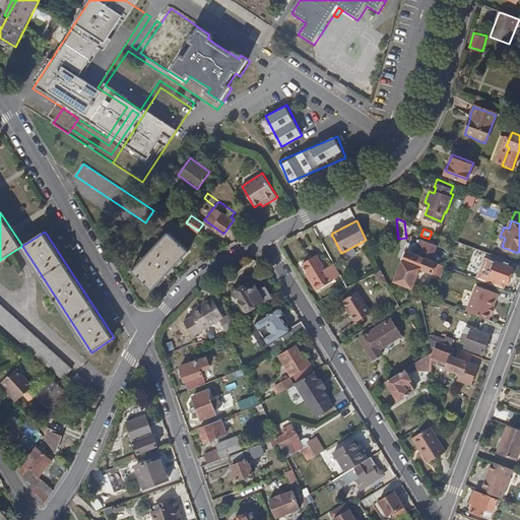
[(169,232),(133,270),(152,289),(189,250),(169,232)]
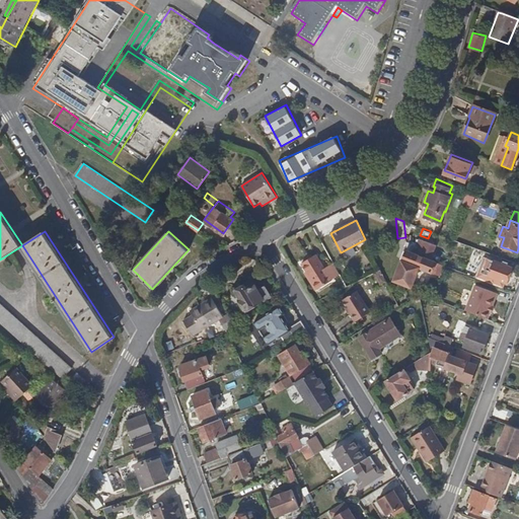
[(420,238),(414,254),(430,261),(436,245),(420,238)]
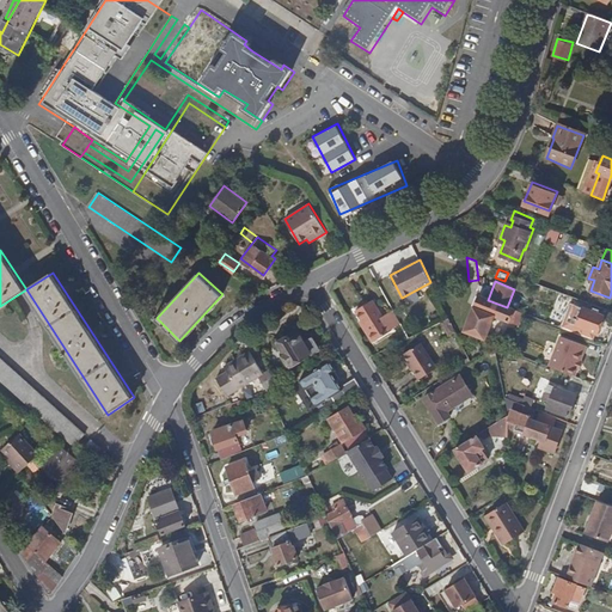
[(464,332),(484,340),(494,316),(509,322),(510,319),(513,320),(516,311),(507,307),(488,300),(479,297),(478,297),(464,332)]
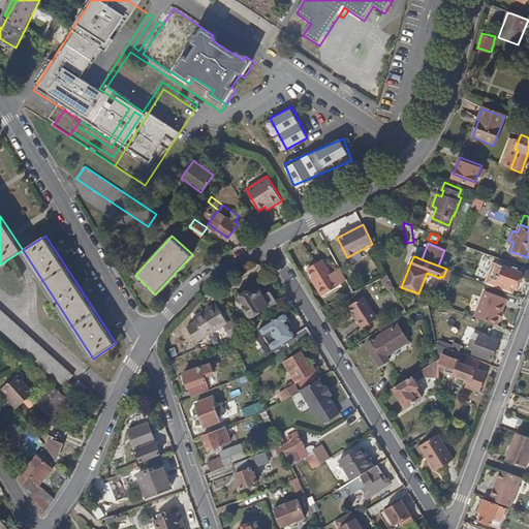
[(322,258),(308,268),(323,294),(338,285),(322,258)]
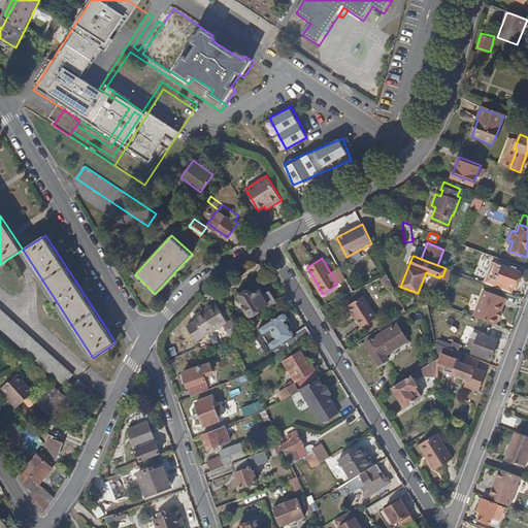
[(520,273),(522,267),(505,261),(500,272),(496,271),(495,274),(499,276),(497,281),(515,288),(517,281),(519,282),(522,274),(520,273)]
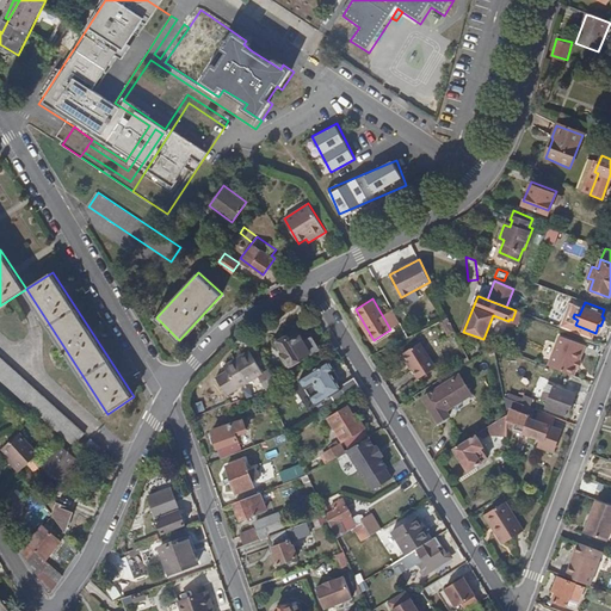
[(448,318),(442,321),(448,334),(455,331),(448,318)]
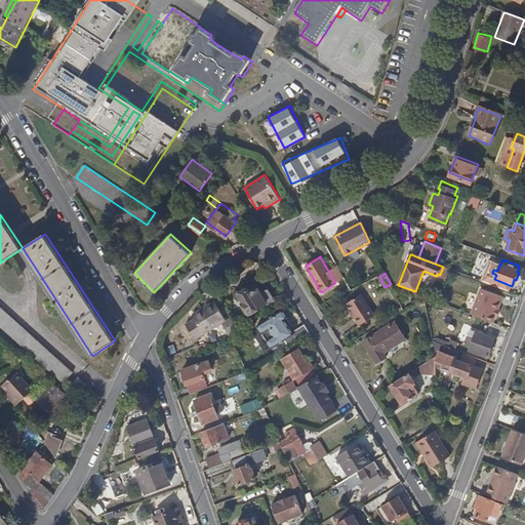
[(240,295),(245,303),(243,304),(251,315),(260,309),(259,308),(267,303),(258,288),(250,293),(249,291),(248,291),(245,287),(239,291),(241,294),(240,295)]
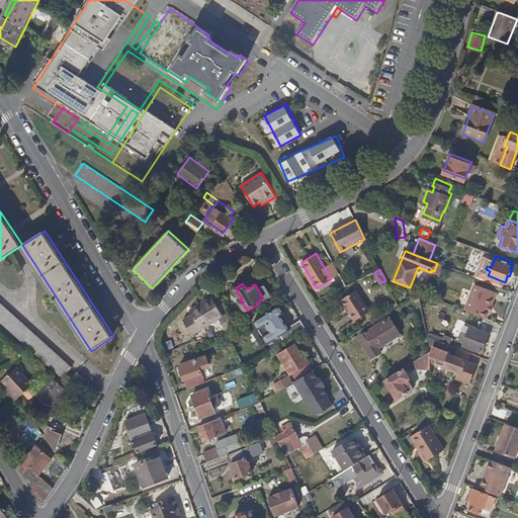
[(473,283),(464,309),(486,318),(489,312),(491,306),(496,292),(473,283)]
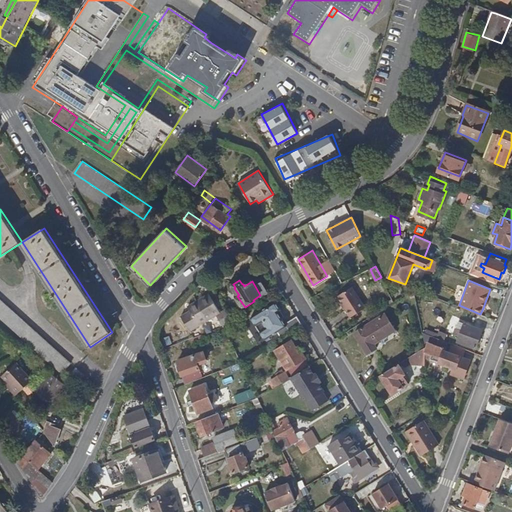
[(338,295),(346,309),(351,316),(366,307),(353,286),(338,295)]
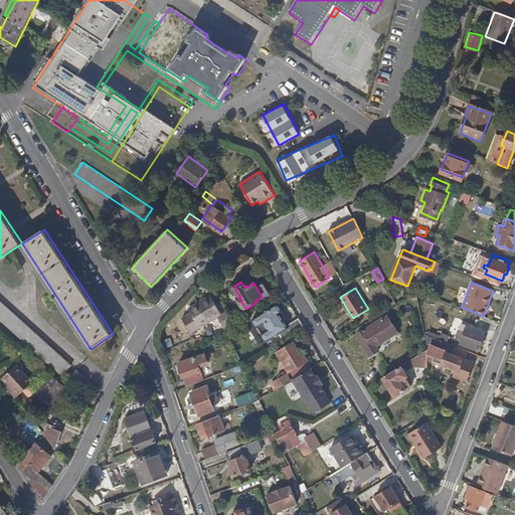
[(221,315),(228,311),(216,293),(209,298),(221,315)]
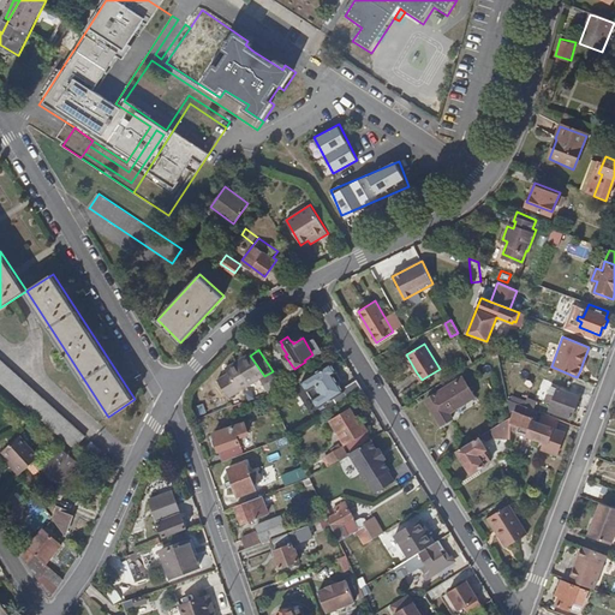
[(264,376),(250,356),(226,371),(228,376),(218,383),(228,400),(260,380),(268,393),(270,393),(281,386),(273,371),(264,376)]
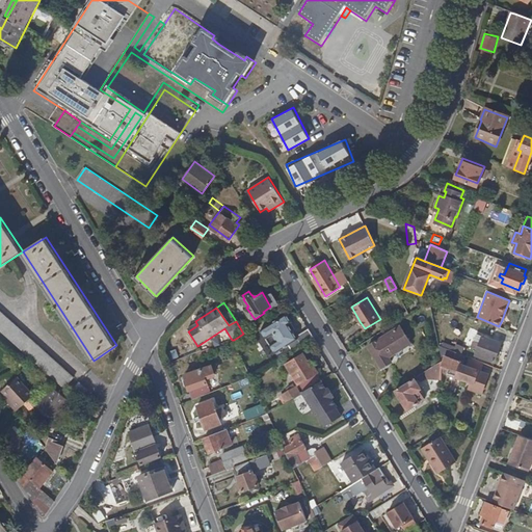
[(0,309),(0,327),(64,386),(73,376),(0,309)]
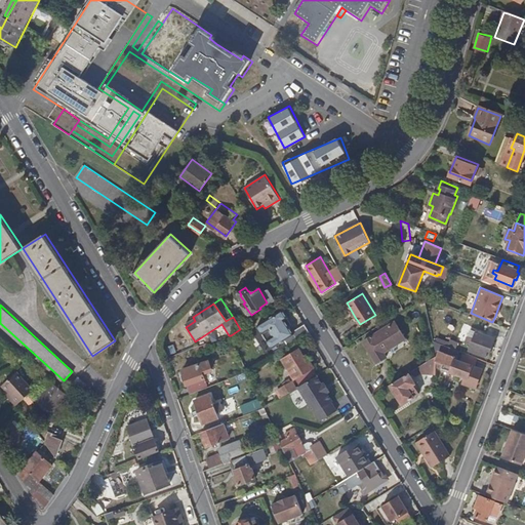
[(269,321),(265,314),(258,318),(263,325),(269,321)]
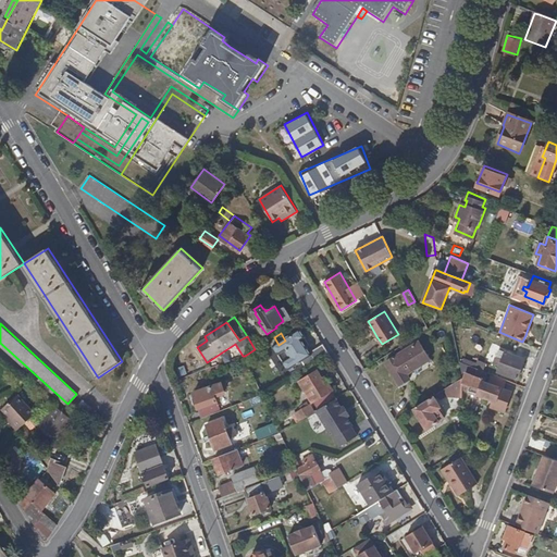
[(296,349),(292,342),(283,347),(284,349),(281,351),(287,360),(291,359),(292,361),(301,355),(297,348),(296,349)]
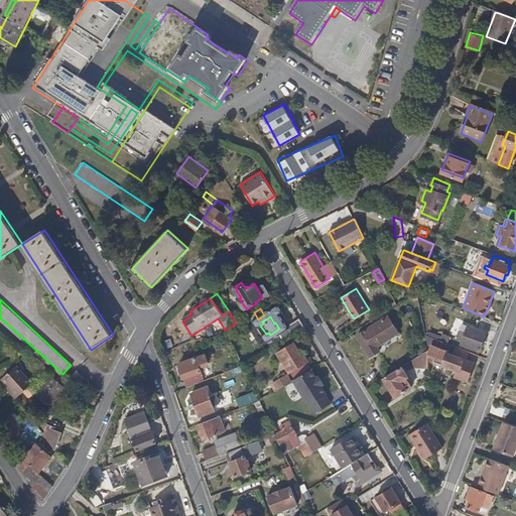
[(388,317),(367,331),(376,348),(398,334),(388,317)]
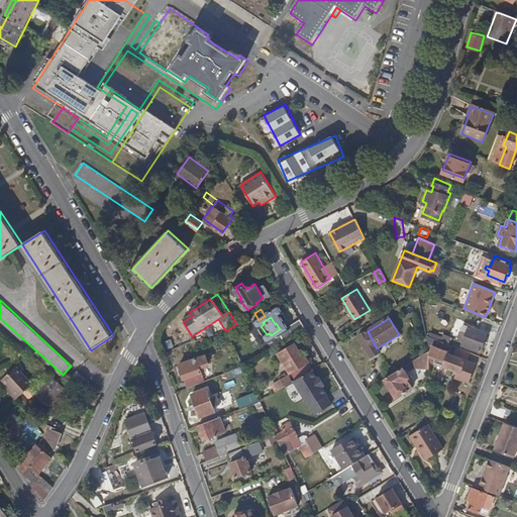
[(461,345),(479,352),(486,334),(469,327),(461,345)]
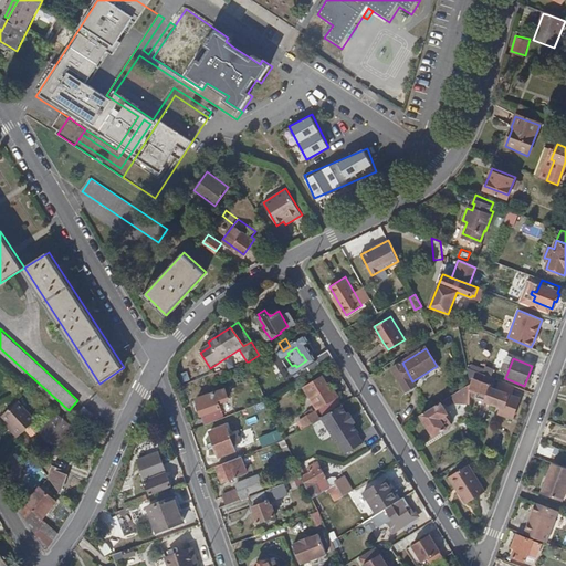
[(412,381),(402,363),(400,365),(396,367),(392,369),(406,392),(416,386),(412,381)]
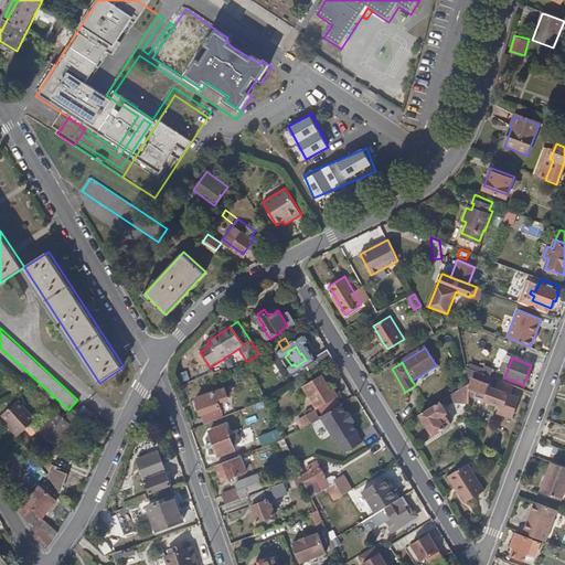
[(483,366),(480,374),(489,376),(492,370),(483,366)]
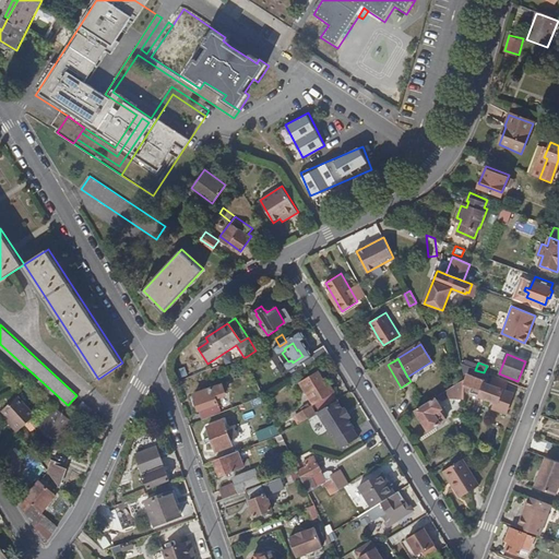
[(464,384),(464,392),(494,403),(492,407),(501,411),(508,393),(484,384),(487,375),(484,372),(475,370),(467,367),(460,364),(461,369),(462,375),(467,377),(464,384)]
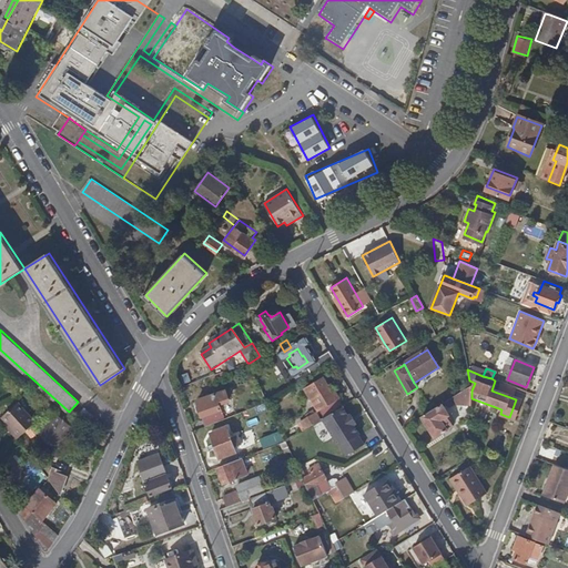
[(306,389),(320,411),(338,398),(334,389),(332,392),(323,378),(306,389)]
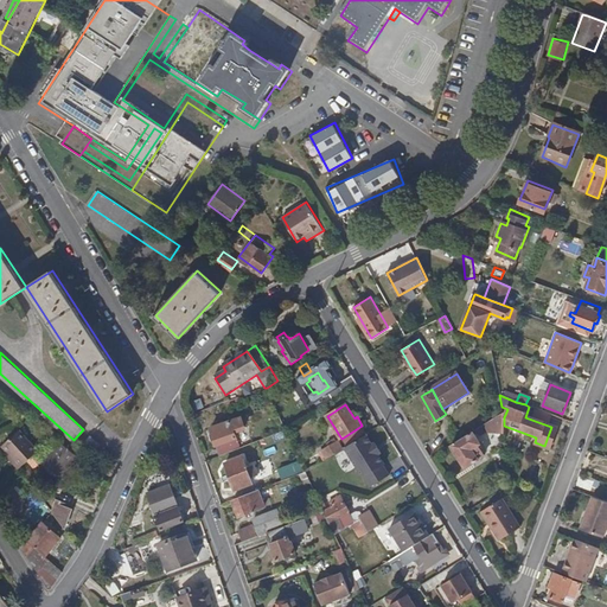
[(494,419),(496,434),(504,434),(504,432),(504,426),(504,417),(503,413),(494,419)]
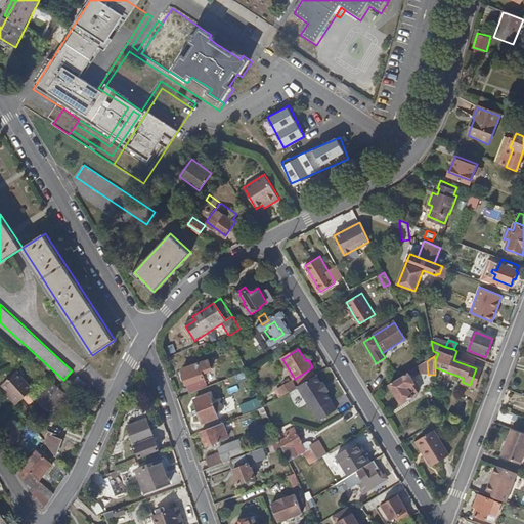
[(188,385),(190,392),(209,386),(203,369),(210,366),(208,361),(183,369),(184,375),(183,375),(186,384),(188,385)]
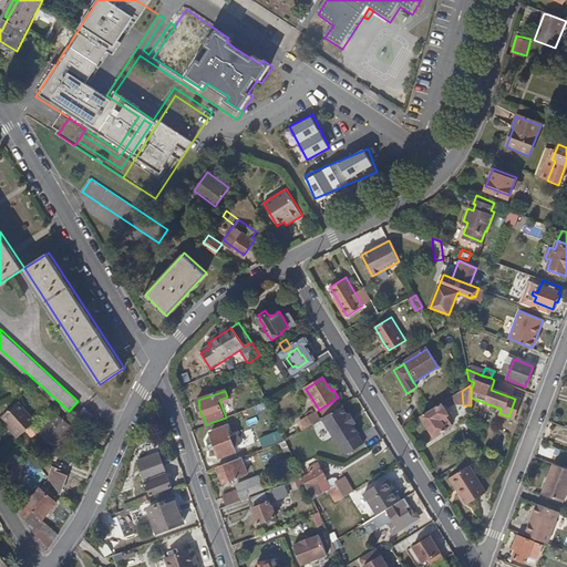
[(508,416),(500,413),(498,415),(513,421),(521,401),(515,399),(508,416)]
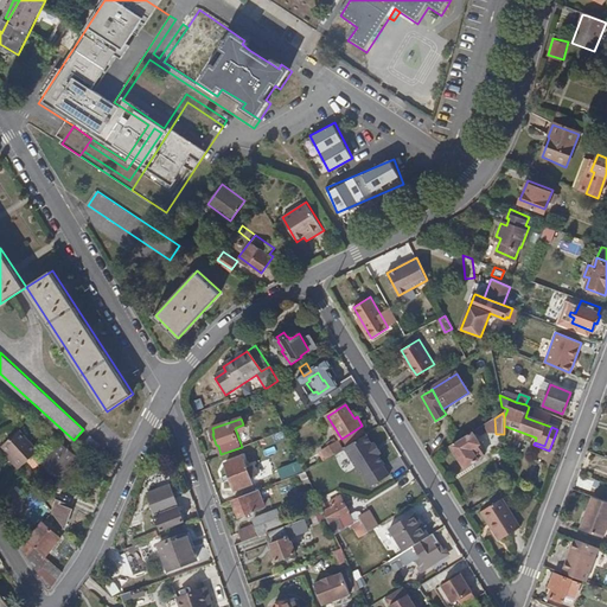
[(472,432),(451,445),(465,468),(484,455),(478,446),(480,445),(472,432)]
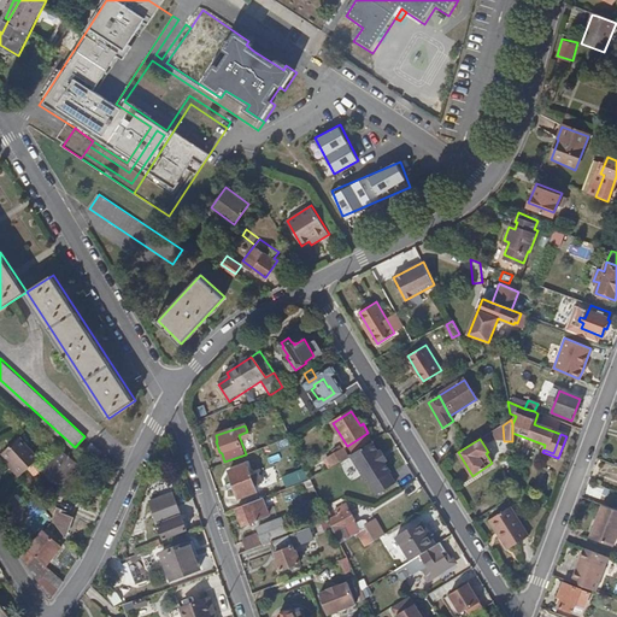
[(12,471),(21,479),(39,460),(18,440),(3,457),(4,458),(5,457),(7,460),(7,462),(10,465),(10,464),(15,469),(12,471)]
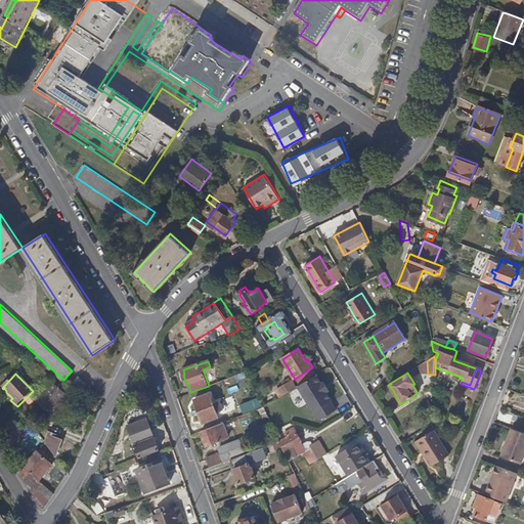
[(316,376),(298,388),(313,412),(314,412),(320,421),(337,410),(331,402),(333,401),(326,393),(330,391),(323,383),(321,384),(316,376)]
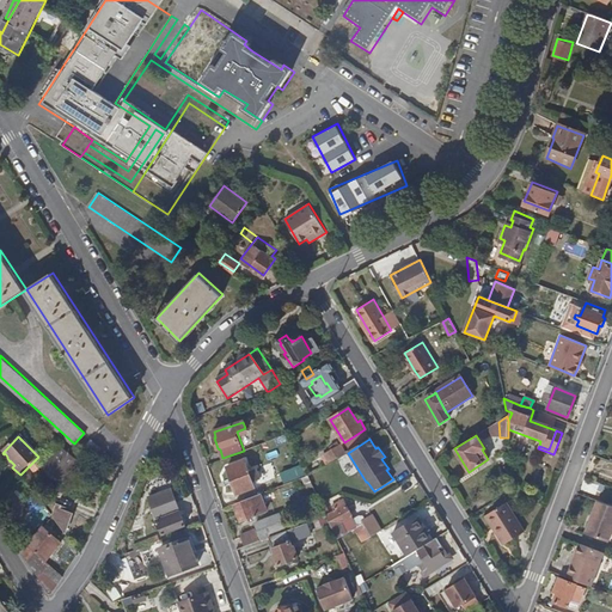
[(85,448),(93,457),(101,447),(92,440),(85,448)]
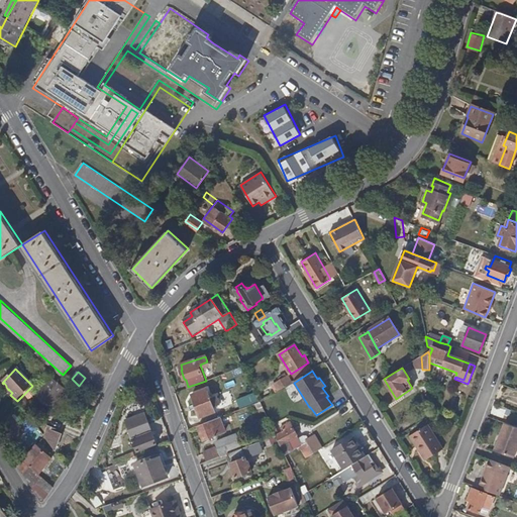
[(48,406),(65,389),(50,376),(34,393),(48,406)]
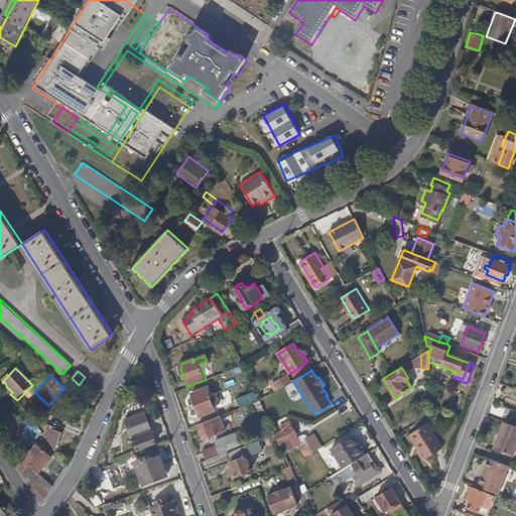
[(278,389),(291,380),(287,375),(274,383),(278,389)]
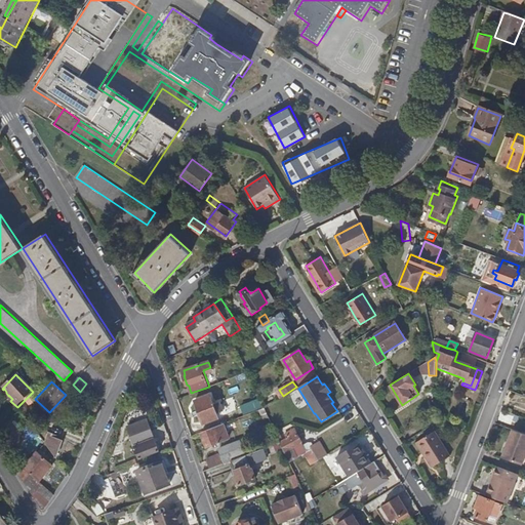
[(211,395),(196,401),(204,423),(219,418),(218,415),(224,413),(219,401),(214,403),(211,395)]
